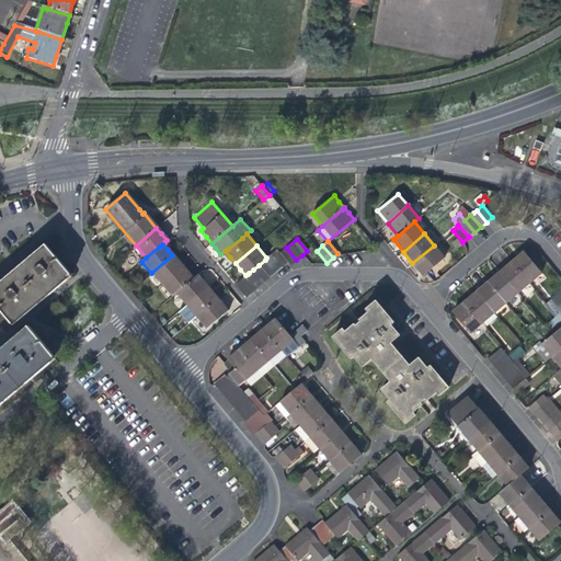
[(444,258),(434,245),(412,263),(418,268),(422,275),(444,258)]
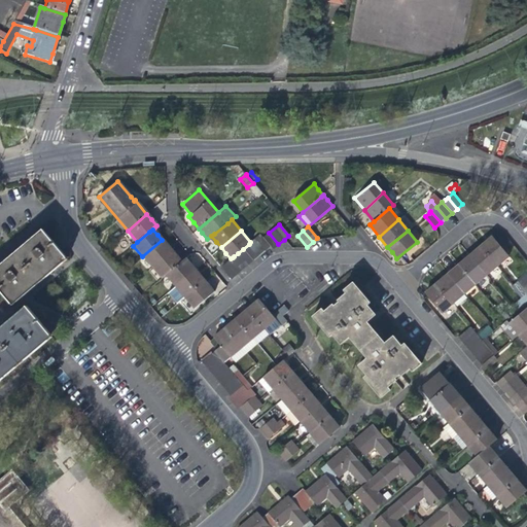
[(0,260),(0,293),(7,302),(58,259),(34,233),(0,260)]
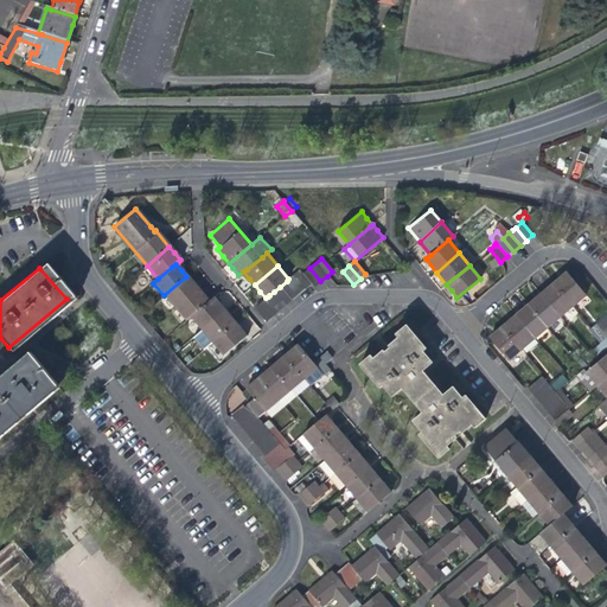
[(314,287),(320,281),(310,268),(304,274),(311,283),(314,287)]
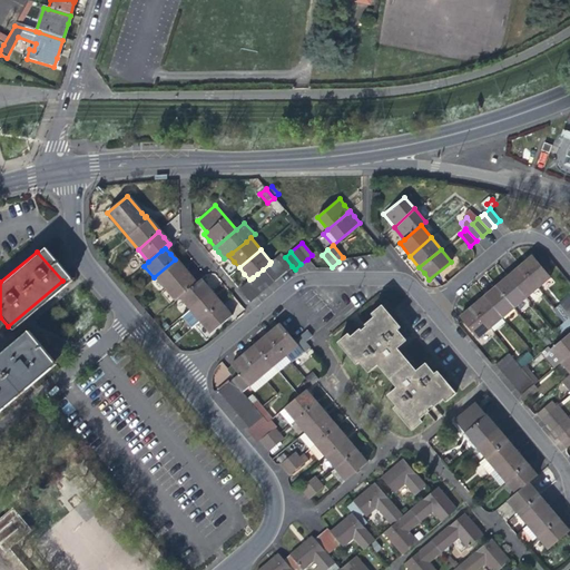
[(285,271),(292,266),(285,257),(282,254),(275,258),(285,271)]
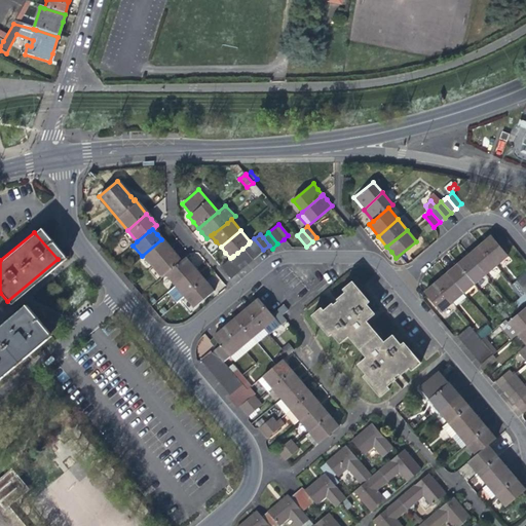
[(484,240),(479,246),(493,262),(505,253),(490,235),(484,240)]
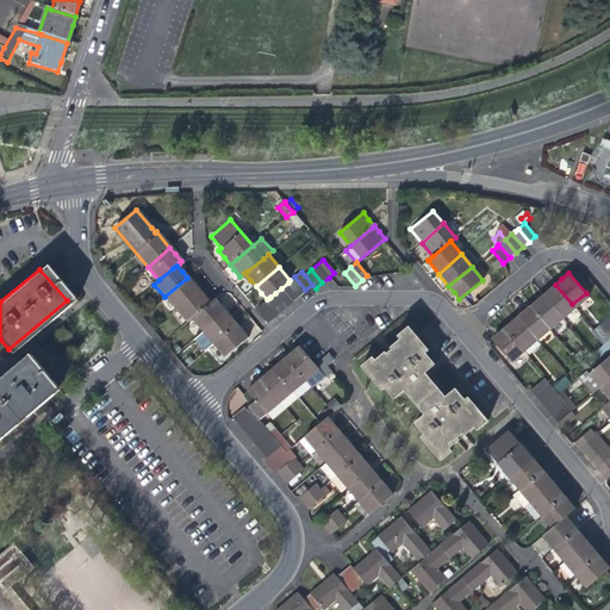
[(299,296),(305,290),(294,277),(290,280),(288,282),(299,296)]
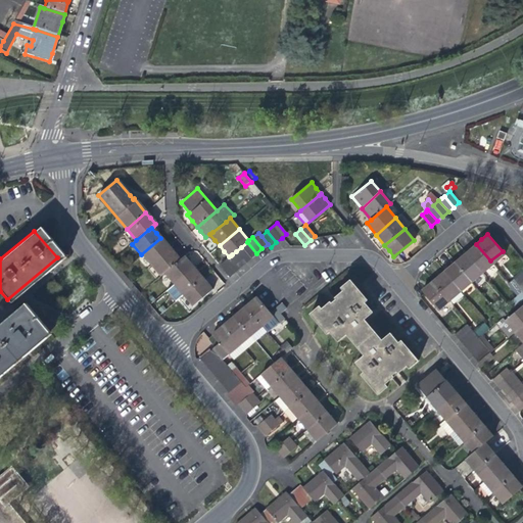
[(141,254),(150,266),(170,249),(164,243),(160,238),(141,254)]
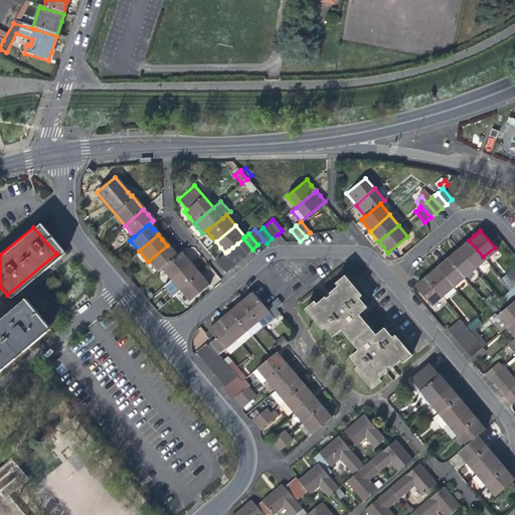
[(246,253),(252,249),(243,238),(237,243),(246,253)]
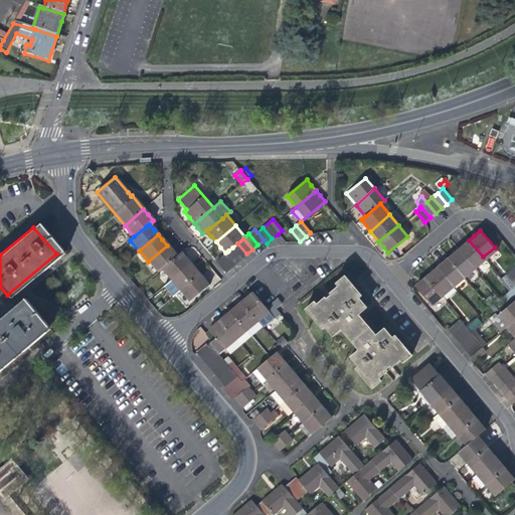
[(473,266),(483,256),(469,240),(465,243),(459,249),(473,266)]
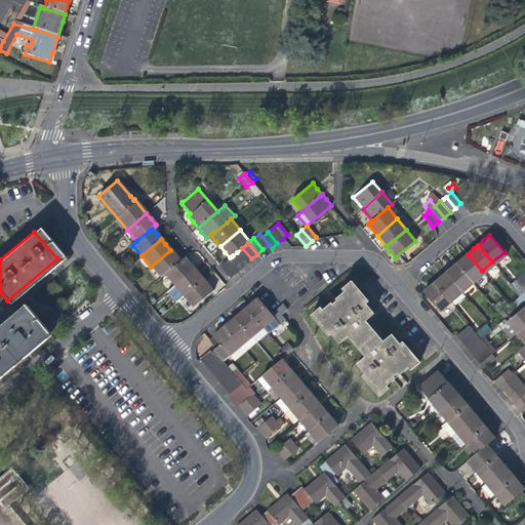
[(246,264),(251,258),(242,248),(237,252),(246,264)]
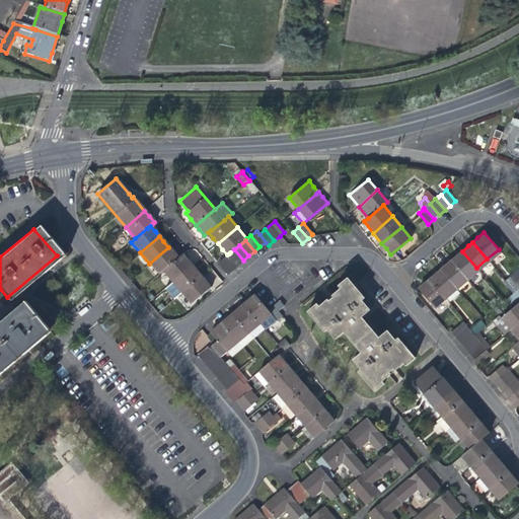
[(158,274),(162,271),(177,258),(172,251),(168,247),(149,264),(158,274)]
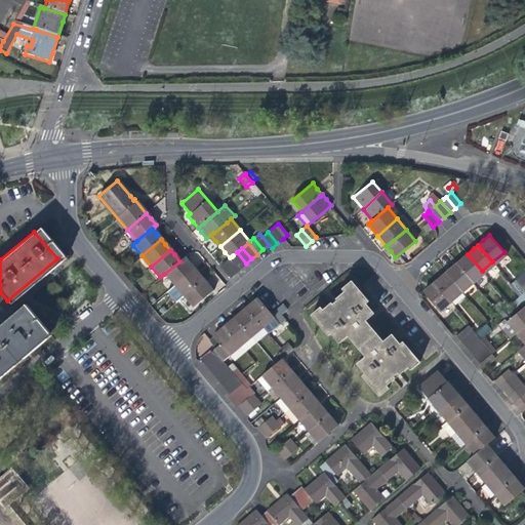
[(240,268),(246,264),(237,252),(233,255),(232,256),(240,268)]
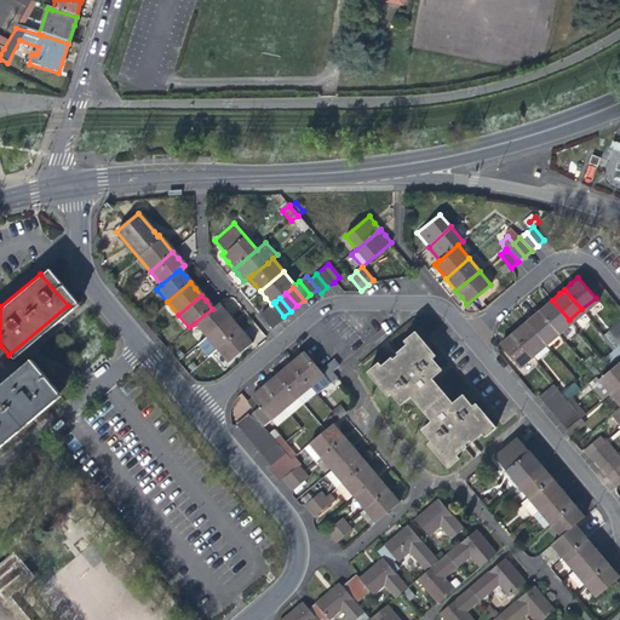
[(556,331),(569,320),(552,300),(545,306),(539,311),(556,331)]
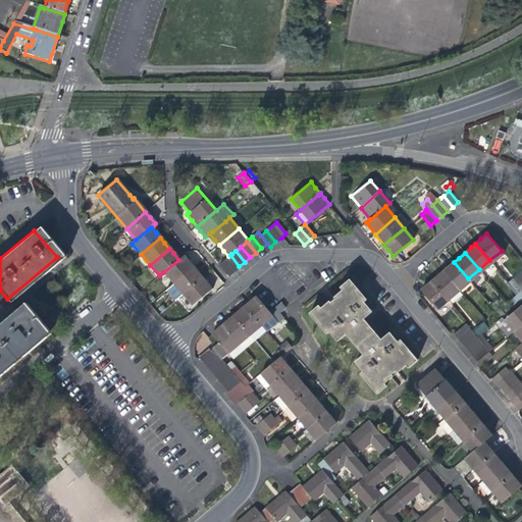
[(232,271),(239,266),(230,255),(228,256),(223,260),(232,271)]
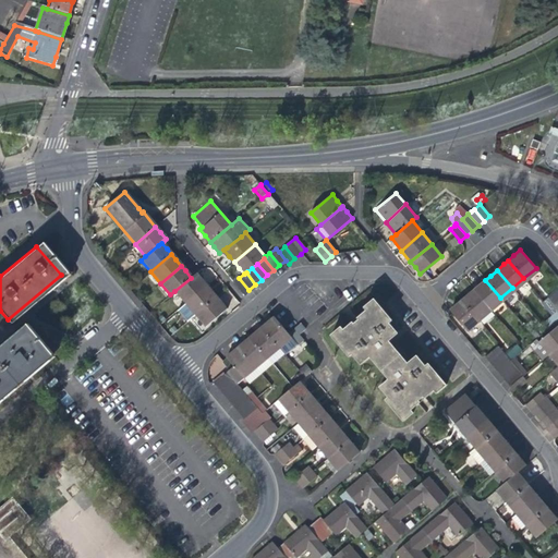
[(195,275),(191,278),(174,291),(184,303),(205,286),(202,282),(195,275)]
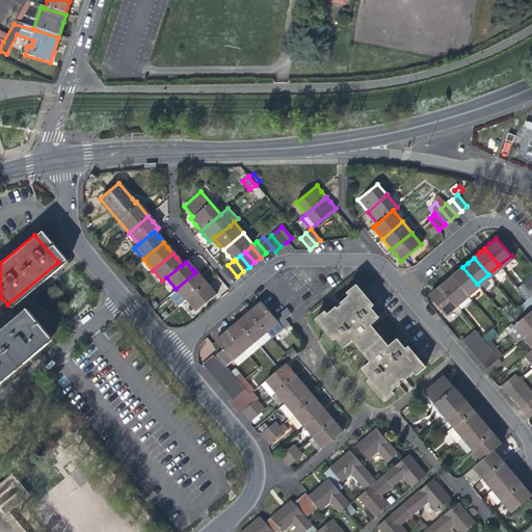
[(232,281),(237,276),(228,265),(222,270),(232,281)]
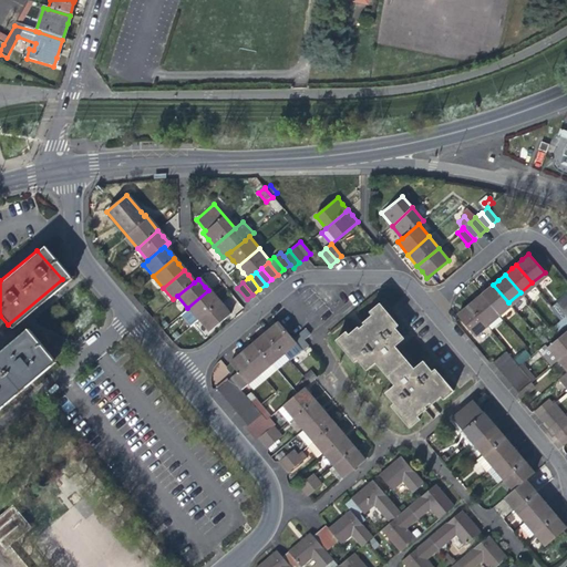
[(485,290),(481,295),(496,313),(508,302),(493,285),(485,290)]
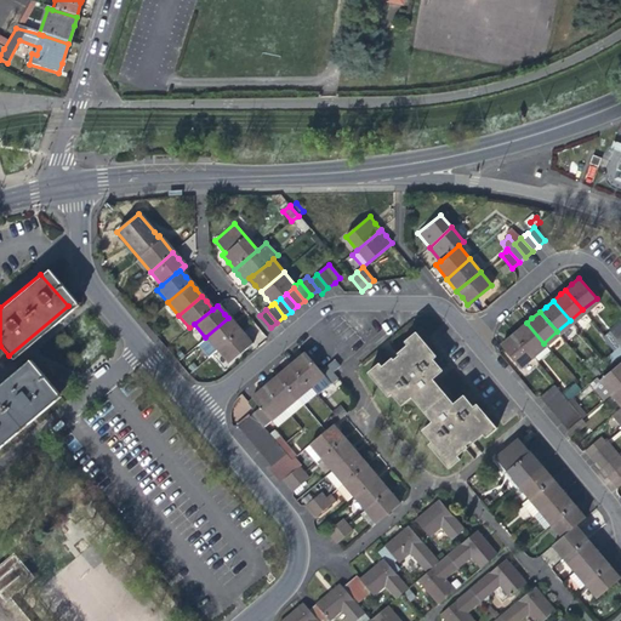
[(233,325),(228,318),(205,337),(216,351),(239,331),(233,325)]
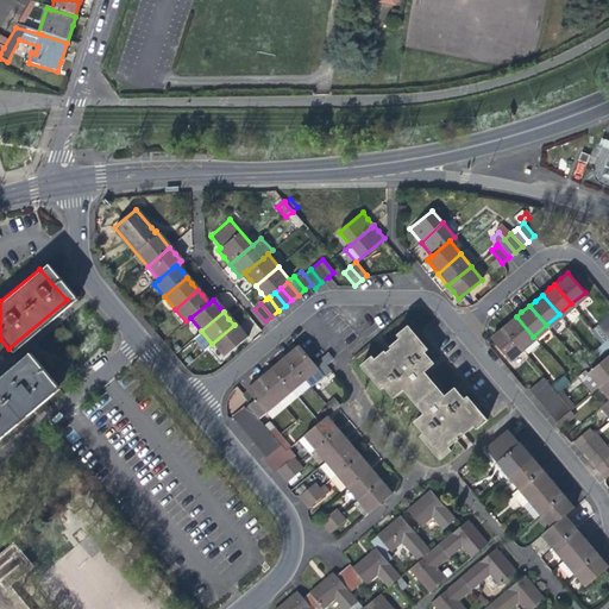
[(608,314),(596,326),(602,332),(608,325),(608,314)]
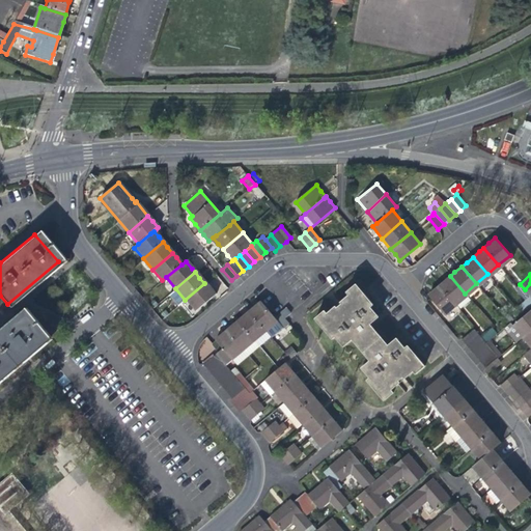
[(445,280),(439,285),(453,303),(465,294),(450,276),(445,280)]
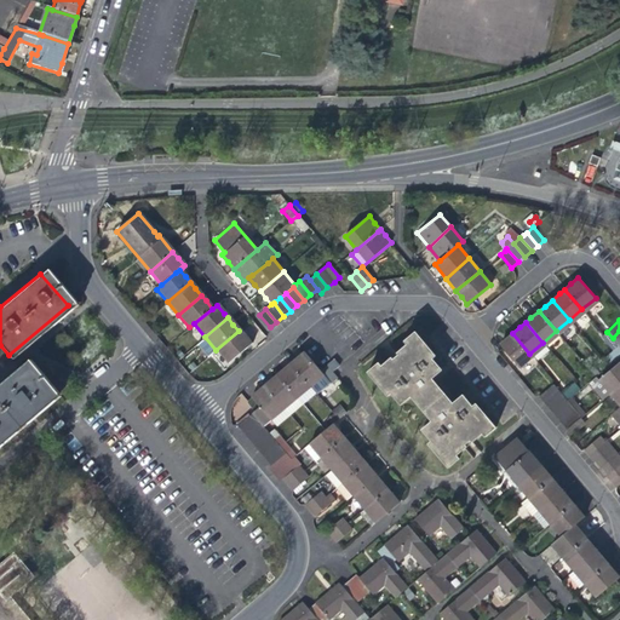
[(246,339),(239,331),(216,350),(227,363),(250,344),(246,339)]
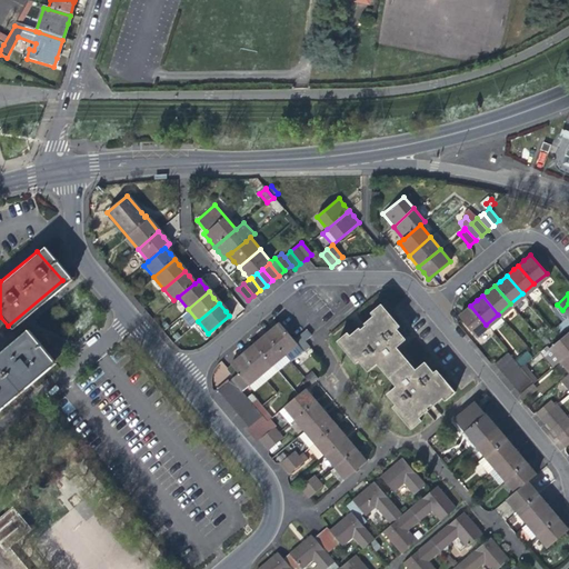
[(419,418),(443,398),(446,401),(457,393),(438,370),(435,373),(426,362),(417,370),(405,356),(398,348),(407,340),(398,329),(401,327),(382,305),(372,313),(376,317),(352,337),(349,333),(339,342),(357,363),(360,361),(369,371),(378,363),(398,387),(388,395),(397,405),(395,408),(412,429),(422,421),(419,418)]
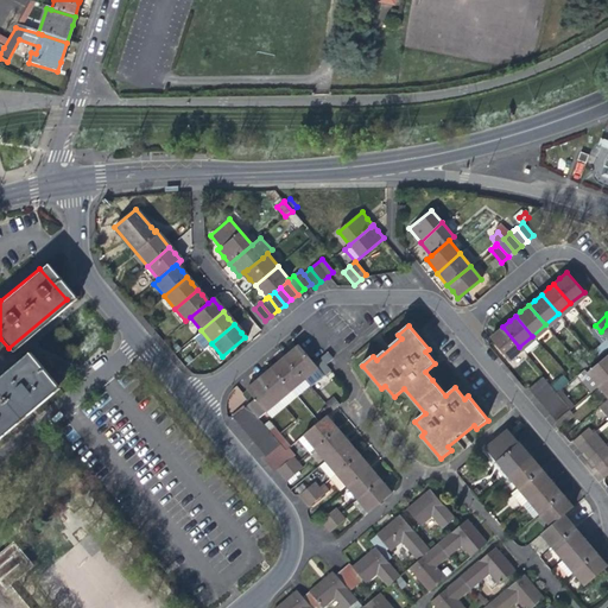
[(506,358),(519,347),(502,327),(495,333),(489,337),(506,358)]
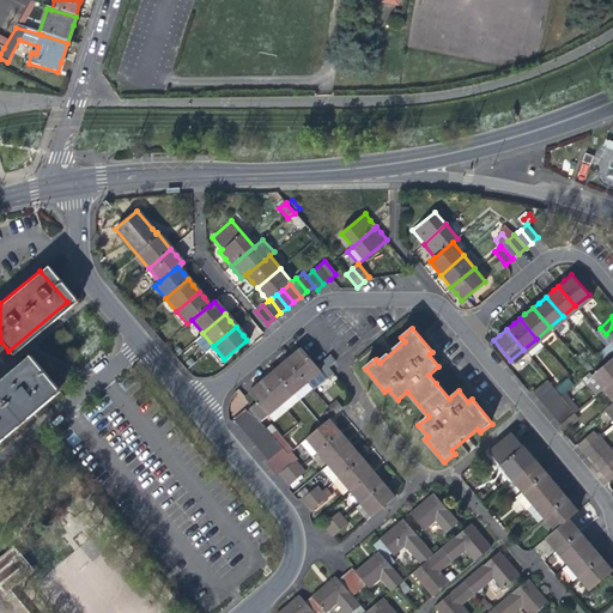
[(296,354),(289,360),(291,363),(313,389),(327,378),(327,380),(334,374),(329,368),(335,362),(331,356),(317,368),(303,350),(296,354)]
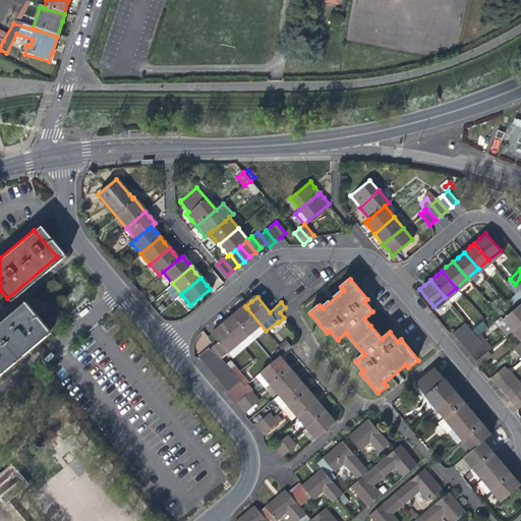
[(520,302),(503,319),(512,330),(520,322),(520,302)]
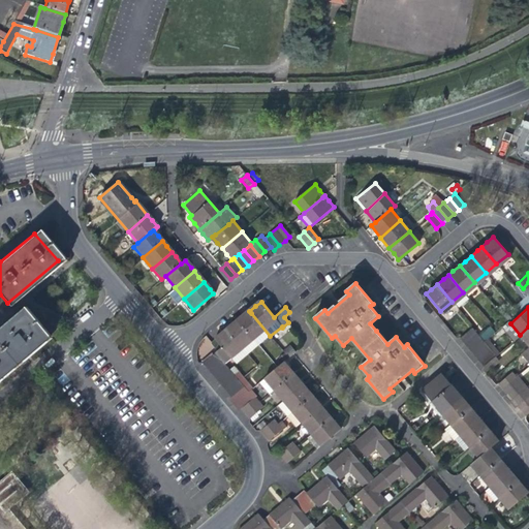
[(0,328),(0,375),(48,337),(24,308),(0,328)]
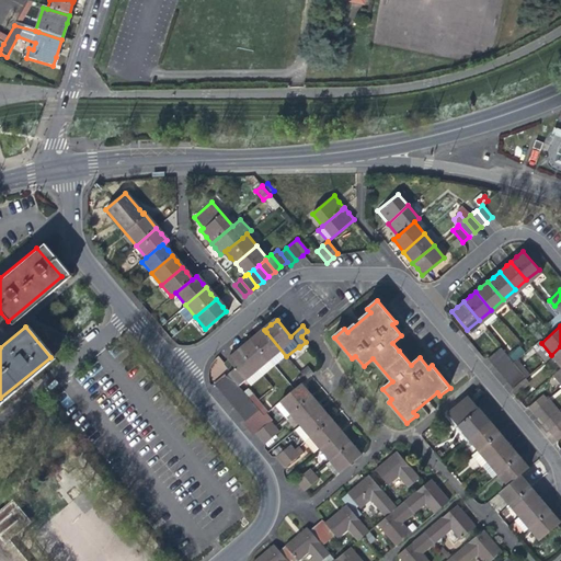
[(274,366),(286,356),(266,332),(264,330),(259,334),(253,340),(255,342),(274,366)]
